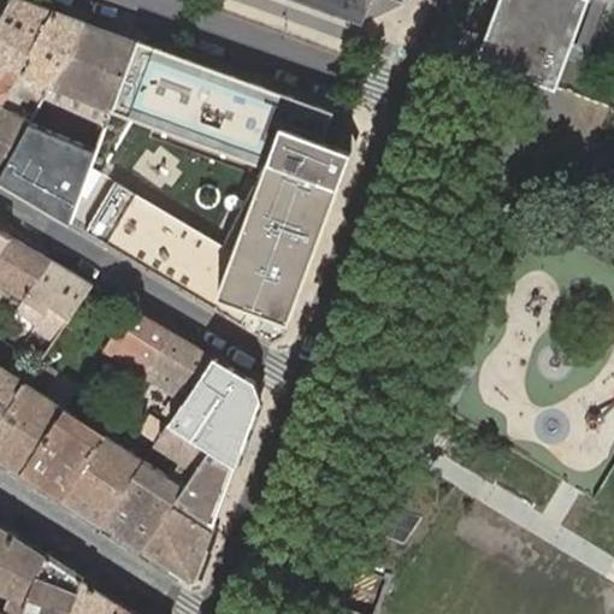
[(0,18),(10,0),(0,0),(0,18)]
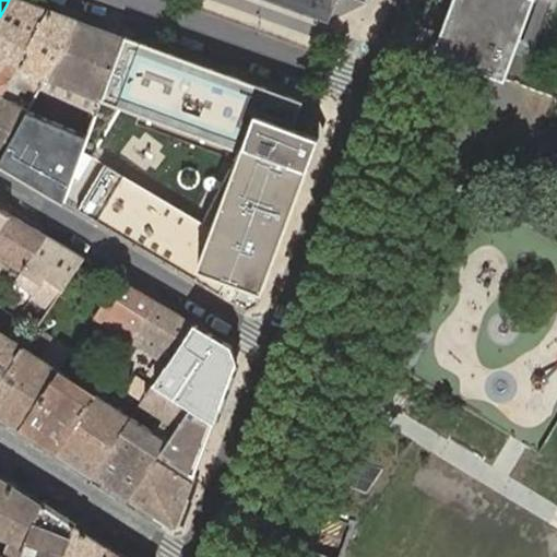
[(9,0),(0,16),(0,94),(2,95),(8,84),(49,11),(19,0),(9,0)]
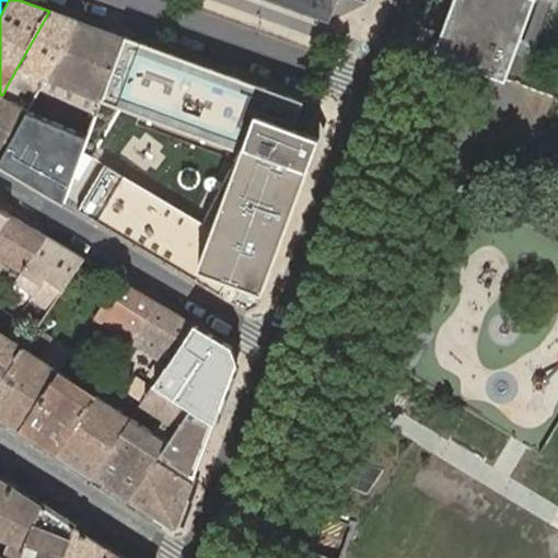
[(263,0),(317,20),(328,24),(337,0),(356,0),(363,3),(367,0),(263,0)]
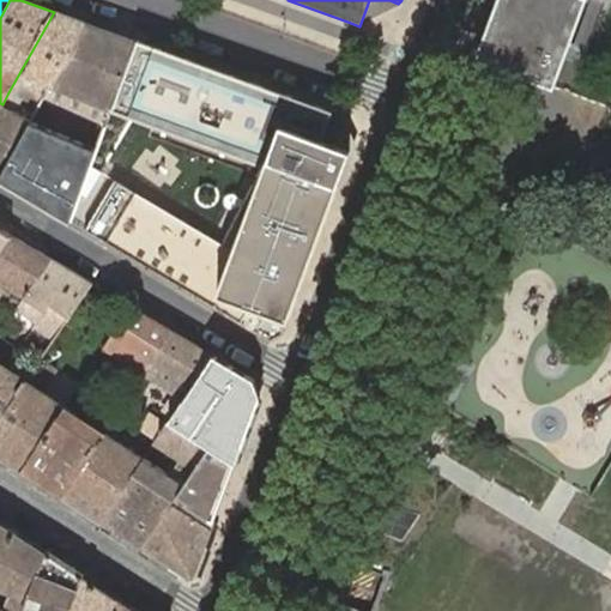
[(610,0),(498,0),(492,17),(476,62),(487,67),(551,91),(552,90),(585,0),(610,0)]
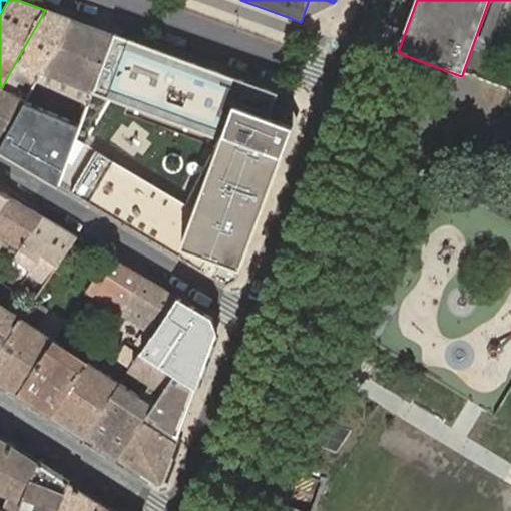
[(30,90),(35,80),(69,19),(45,10),(7,77),(19,84),(30,90)]
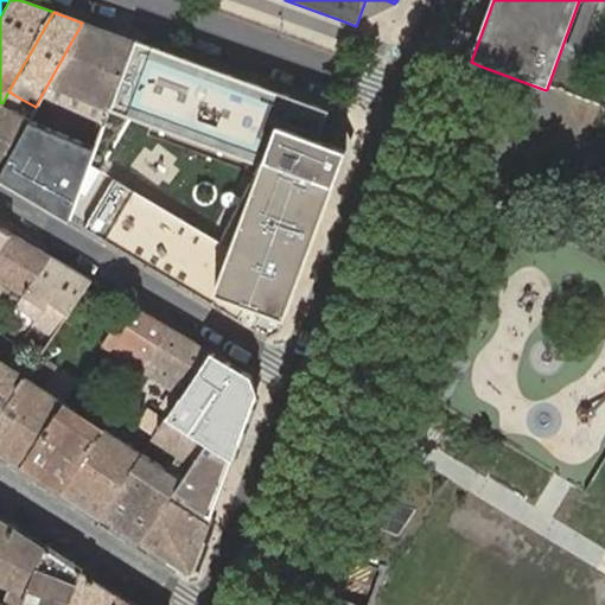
[(74,107),(106,119),(109,109),(135,42),(82,23),(42,95),(74,107)]
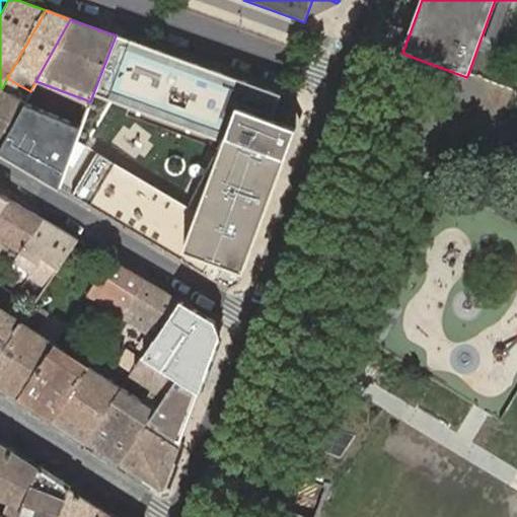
[(183,251),(179,262),(227,290),(237,285),(242,273),(295,131),(295,129),(287,126),(277,104),(280,95),(278,95),(116,35),(93,93),(225,142),(183,251)]
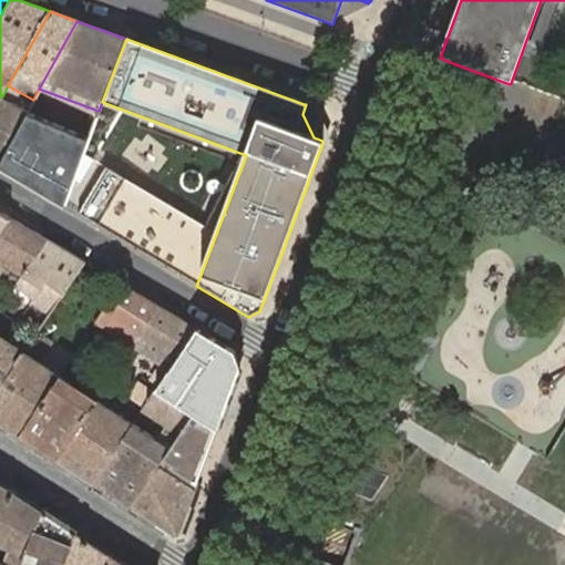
[(0,99),(9,104),(18,99),(21,93),(8,85),(2,96),(0,99)]
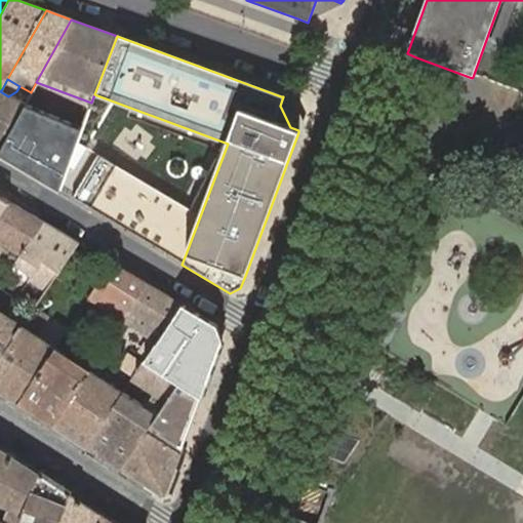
[(0,148),(23,108),(24,105),(8,96),(0,91),(0,148)]
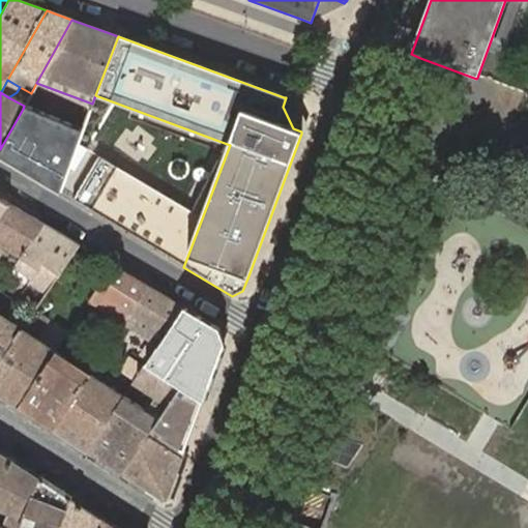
[(0,157),(59,194),(92,104),(64,93),(54,121),(23,109),(0,149),(0,157)]
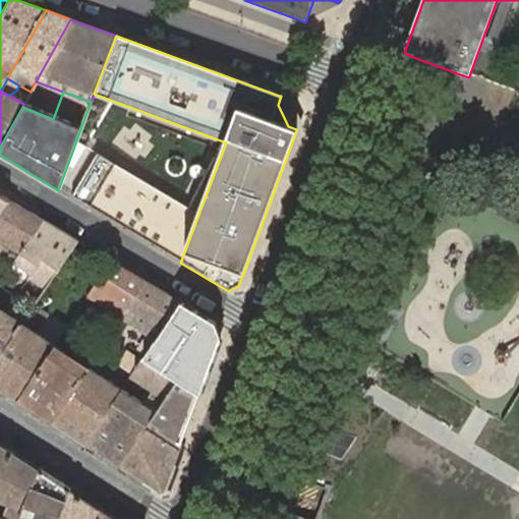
[(41,222),(7,200),(0,211),(0,243),(18,255),(41,222)]
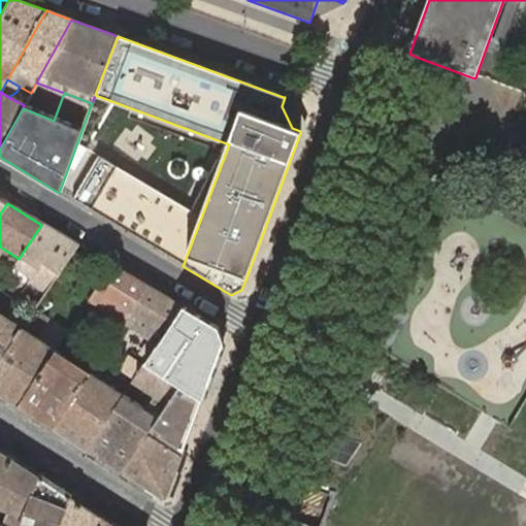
[(77,245),(41,225),(19,259),(11,269),(17,272),(24,262),(35,269),(13,302),(17,304),(10,313),(19,319),(14,325),(0,315),(0,360),(21,329),(32,313),(54,281),(77,245)]
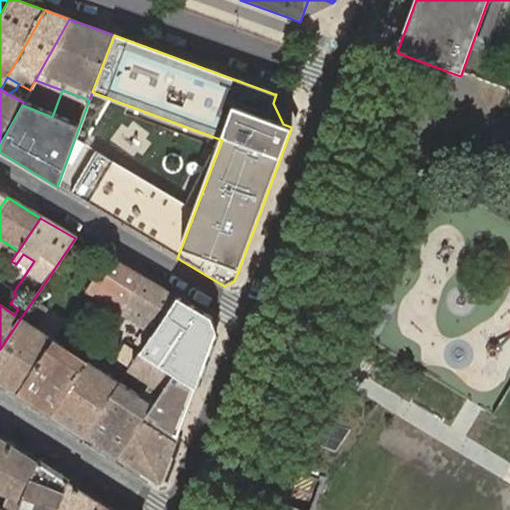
[(142,278),(108,258),(85,293),(65,322),(70,325),(90,296),(119,313),(142,278)]
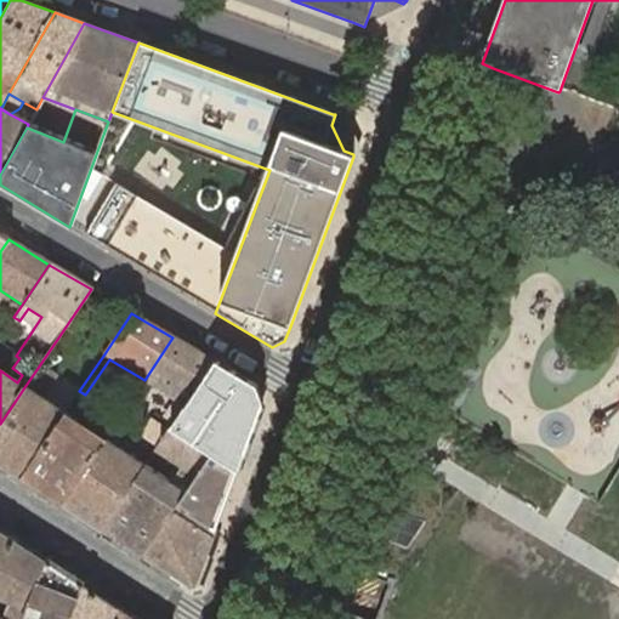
[(6,329),(4,331),(0,338),(10,344),(15,335),(6,329)]
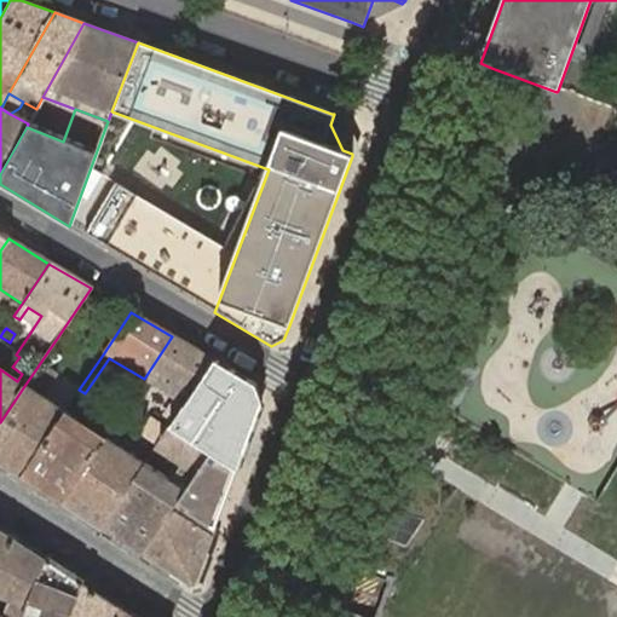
[(213,361),(172,336),(144,379),(184,405),(213,361)]
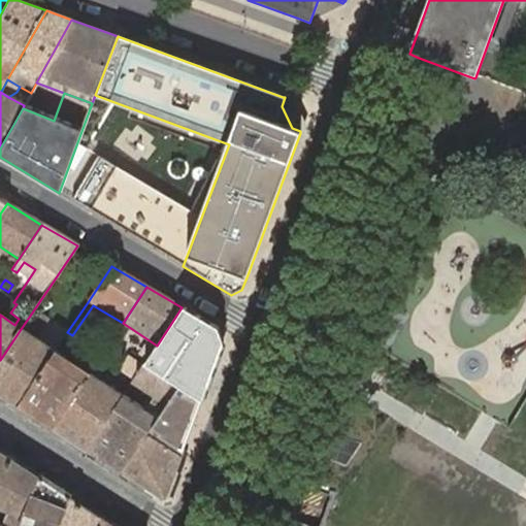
[(217,328),(182,307),(157,346),(143,364),(177,386),(200,400),(222,342),(217,328)]
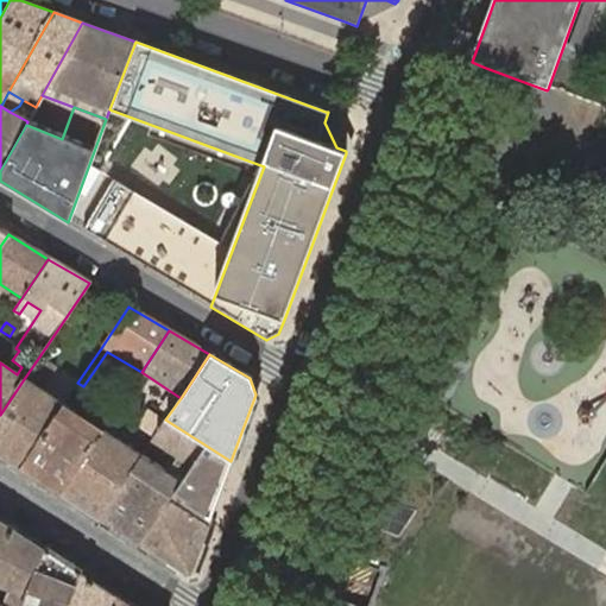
[(24,379),(0,415),(0,454),(19,468),(63,404),(39,389),(52,370),(37,360),(24,379)]
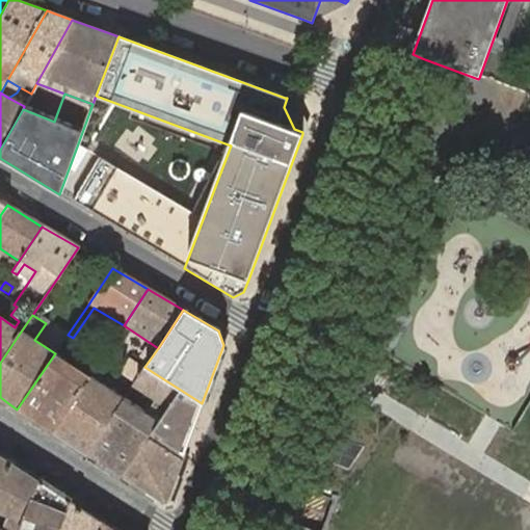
[(55,353),(17,409),(52,431),(89,376),(81,371),(55,353)]
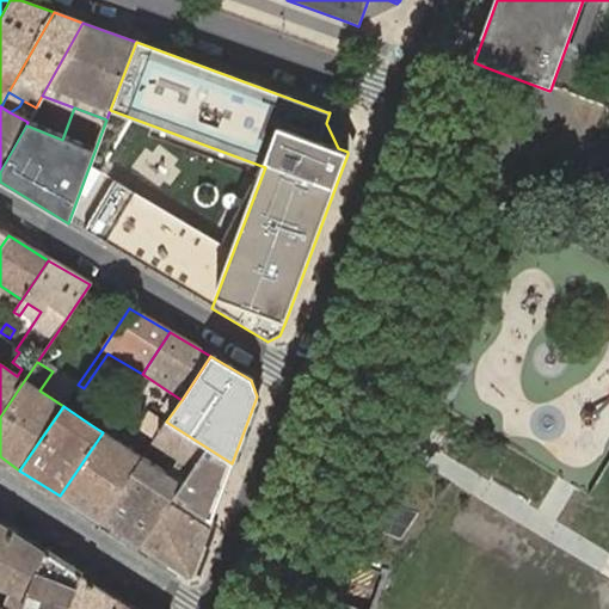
[(127,413),(118,408),(115,413),(123,419),(127,413)]
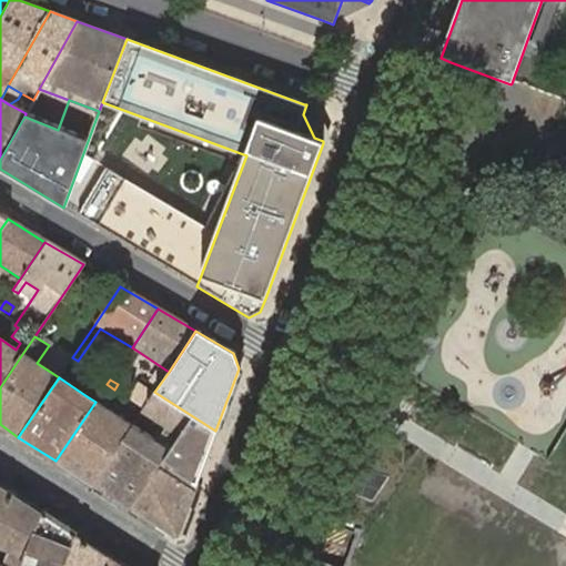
[(97,381),(87,396),(95,402),(105,386),(97,381)]
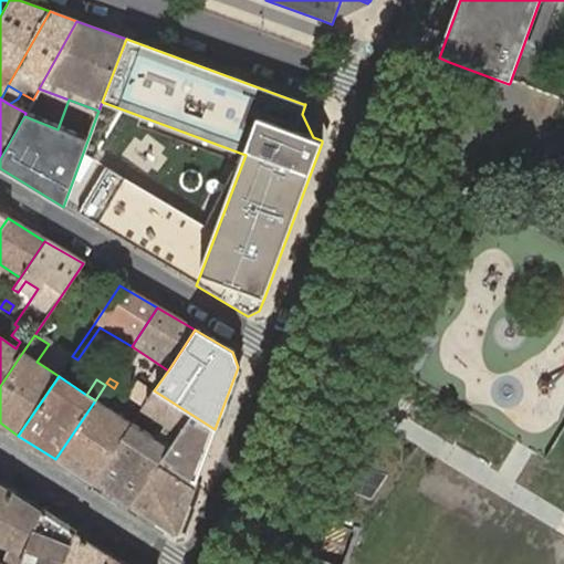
[(95,400),(55,459),(92,483),(132,424),(103,405),(114,388),(106,383),(105,385),(95,400)]
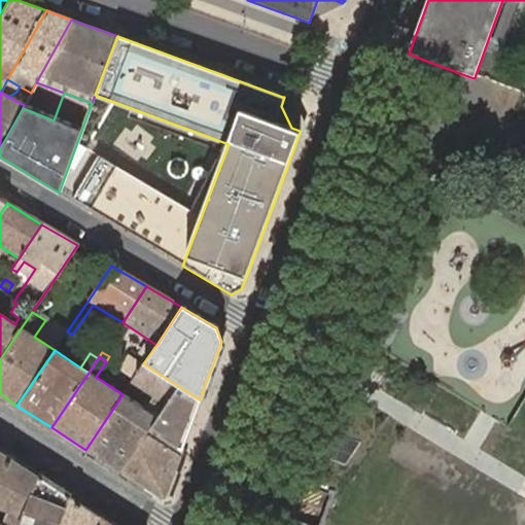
[(133,379),(143,364),(134,358),(125,373),(133,379)]
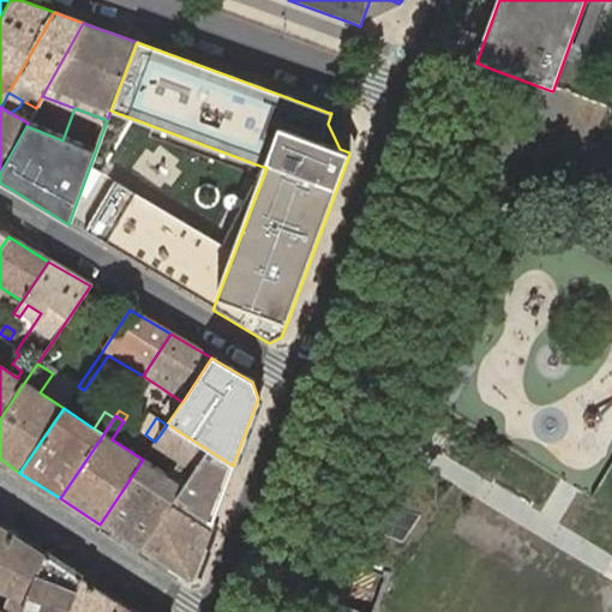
[(139,550),(169,505),(174,498),(183,485),(207,449),(167,424),(167,425),(155,442),(153,447),(143,460),(100,525),(139,550)]
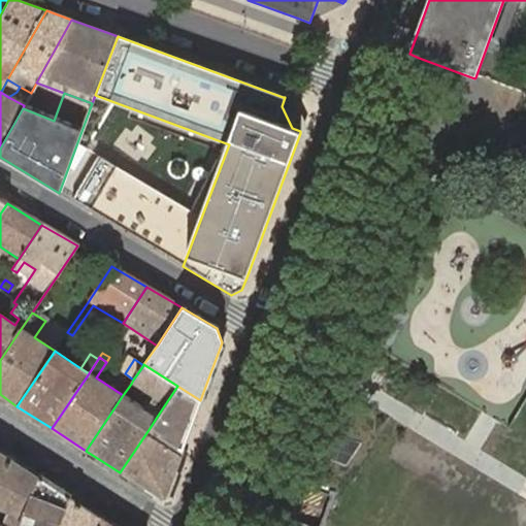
[(200,400),(177,386),(157,417),(150,428),(182,450),(200,400)]
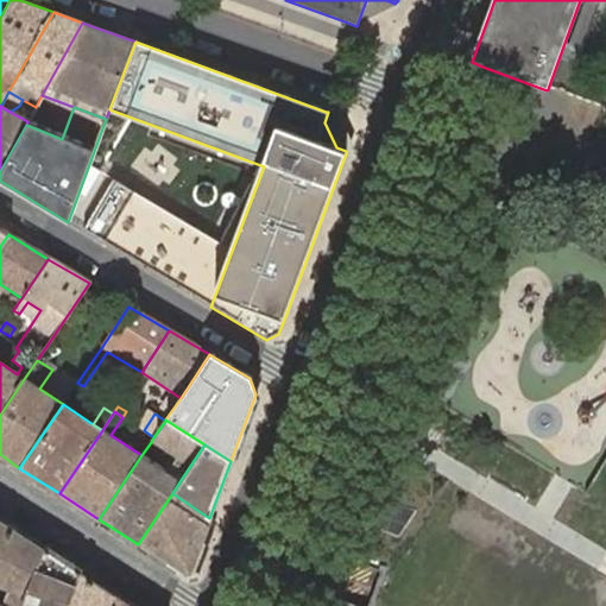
[(207,526),(209,518),(172,493),(168,500),(138,544),(185,576),(189,574),(207,526)]
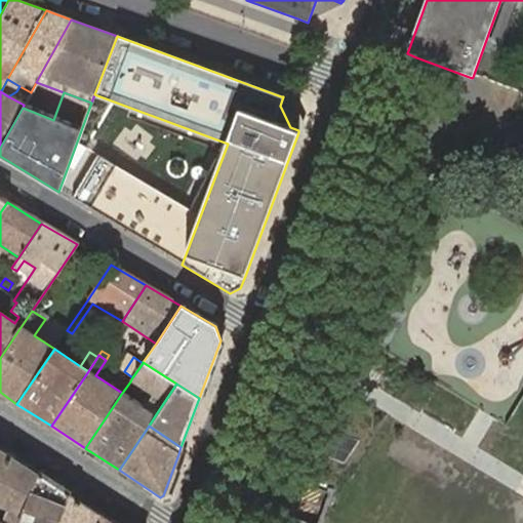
[(38,474),(0,448),(0,522),(18,522),(19,521),(38,474)]
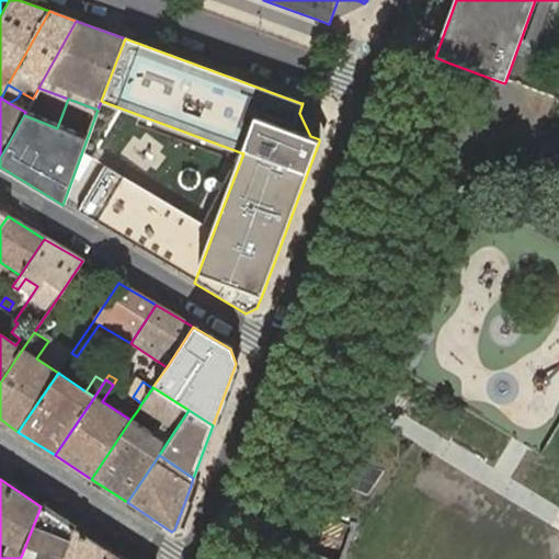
[(61,558),(73,528),(41,506),(21,557),(24,558),(61,558)]
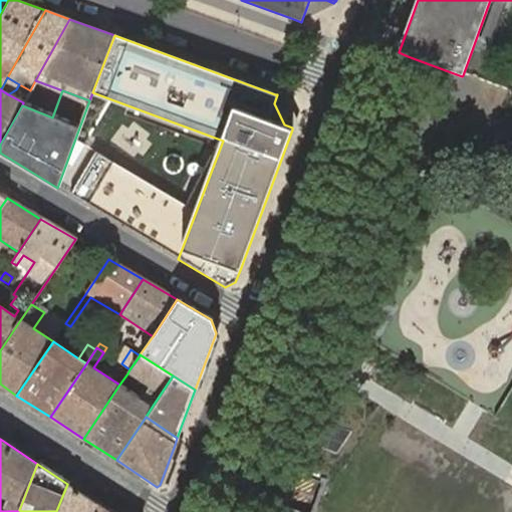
[(94,511),(98,503),(67,484),(56,511),(94,511)]
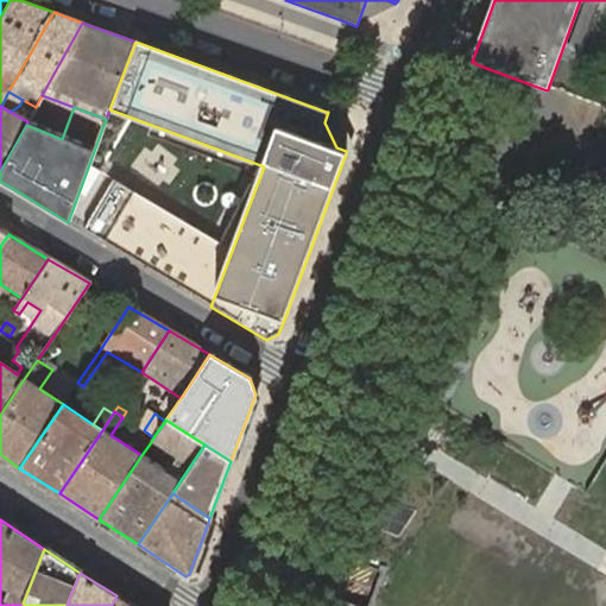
[(132,605),(117,595),(112,605),(132,605)]
